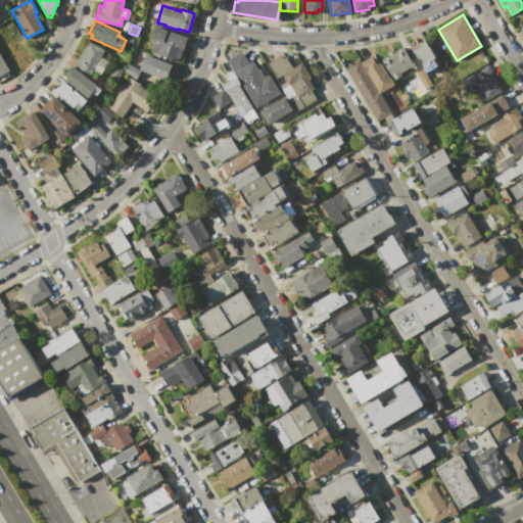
[(156,26),(187,37),(179,61),(149,51),(152,42),(150,42),(156,26)]
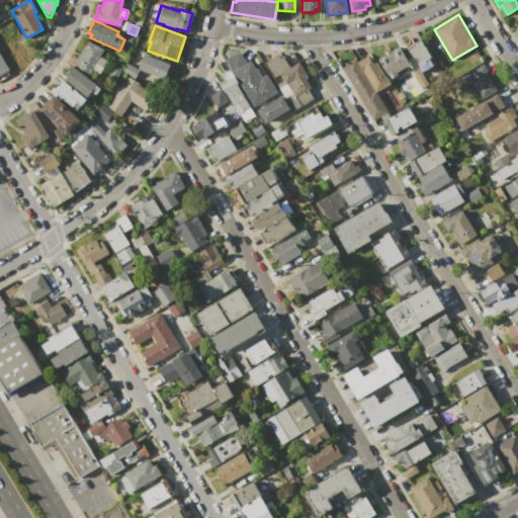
[(18,33),(29,53),(21,57),(23,60),(14,65),(9,54),(5,56),(0,47),(0,42),(2,41),(0,37),(0,32),(5,30),(9,38),(18,33)]
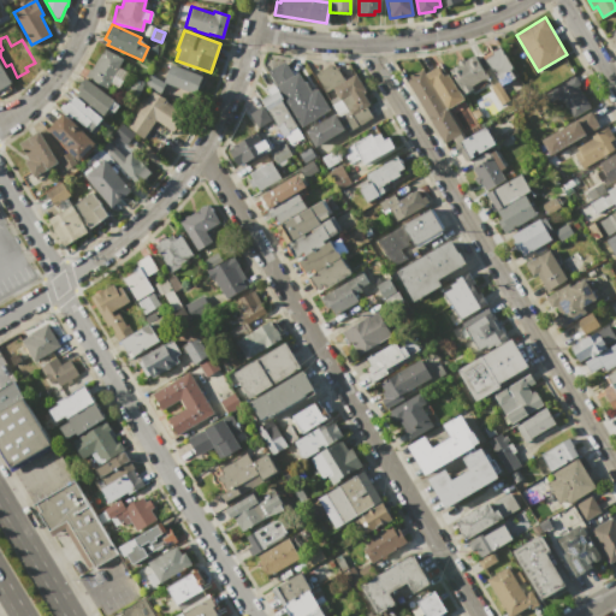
[(149,46),(155,48),(152,57),(146,54),(149,46)]
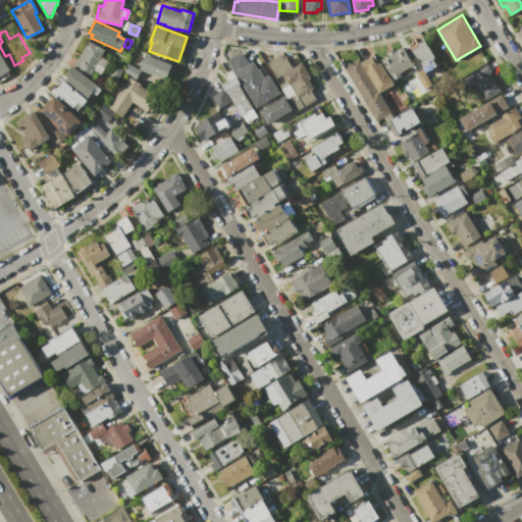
[(411,50),(417,46),(416,43),(424,39),(434,57),(432,58),(436,65),(424,72),(411,50)]
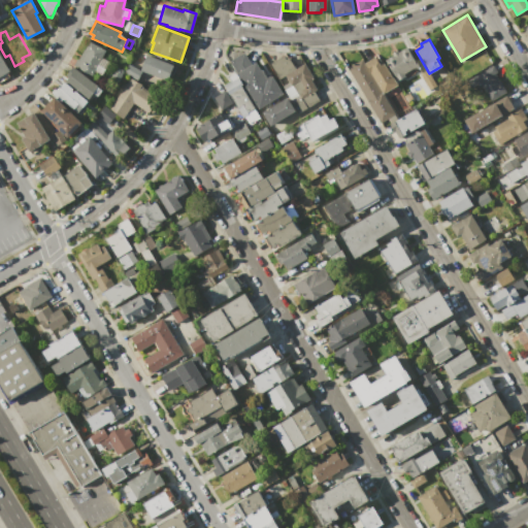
[(92,75),(73,66),(76,59),(78,60),(84,50),(85,51),(89,41),(105,50),(101,57),(109,61),(101,75),(94,72),(92,75)]
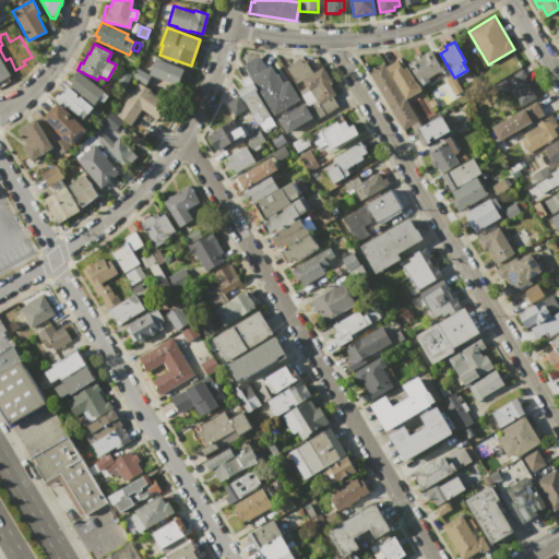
[(406,63),(415,58),(414,57),(421,52),(421,54),(430,49),(442,69),(427,79),(429,81),(420,86),(406,63)]
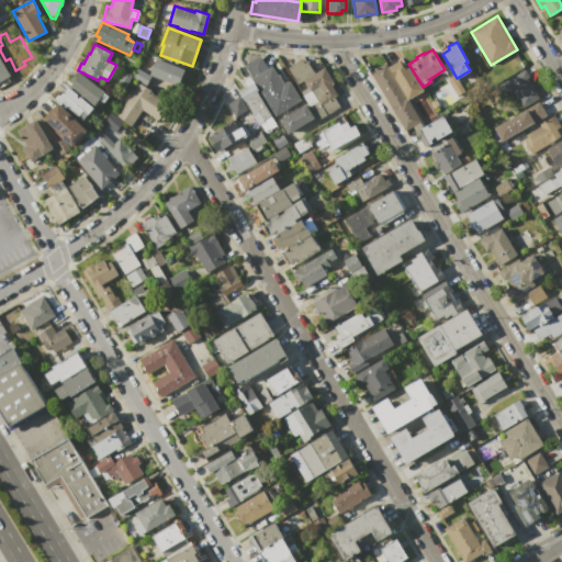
[(244,65),(259,55),(267,68),(271,66),(282,85),(289,80),(301,100),(273,115),(244,65)]
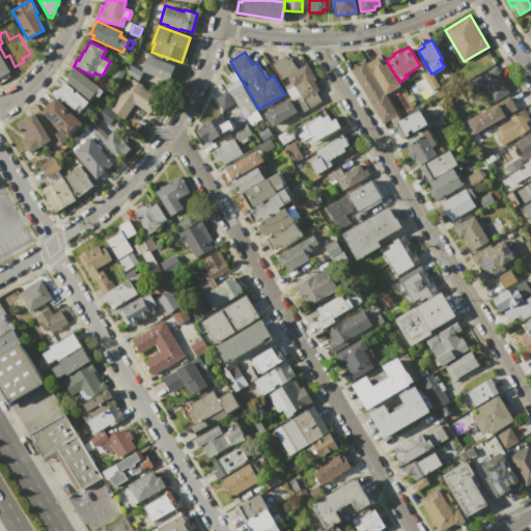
[(147,54),(174,65),(168,82),(140,71),(147,54)]
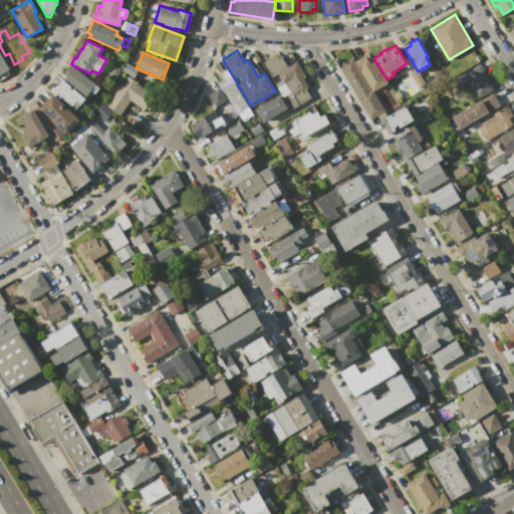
[(0,53),(10,72),(0,78),(0,53)]
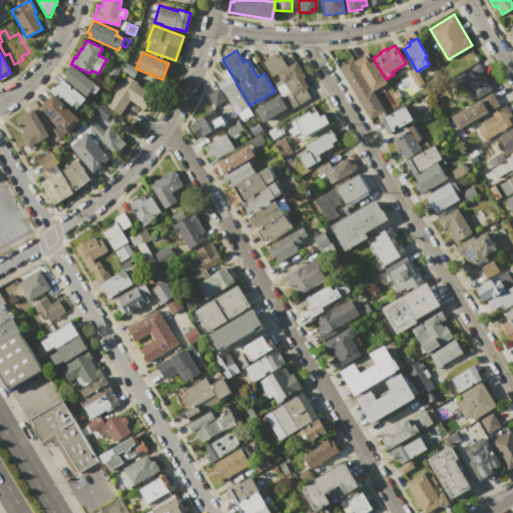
[(287,66),(277,73),(271,76),(262,61),(276,53),(278,57),(281,55),(287,66)]
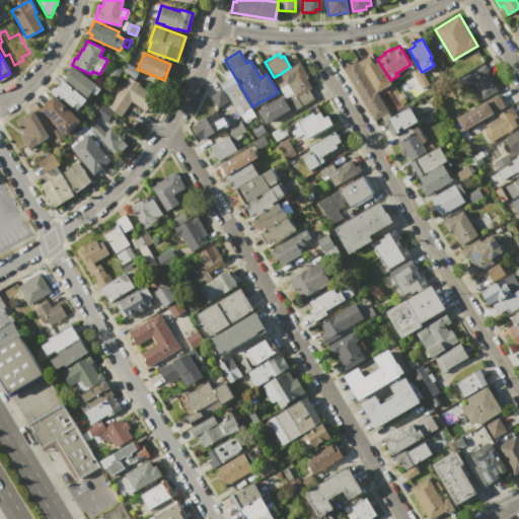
[(376,92),(358,63),(369,56),(373,64),(377,62),(390,84),(376,92)]
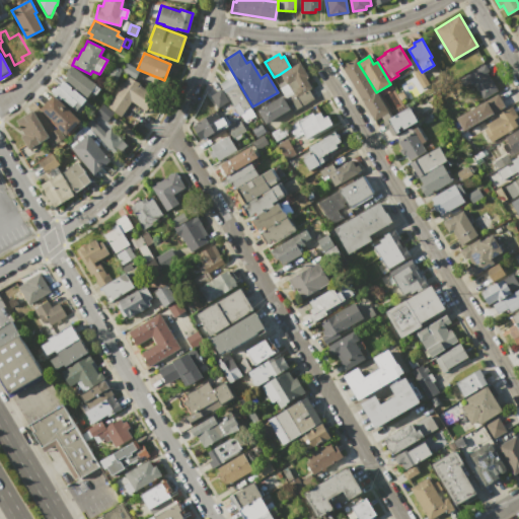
[(388,112),(373,121),(341,67),(356,58),(358,63),(376,92),(388,112)]
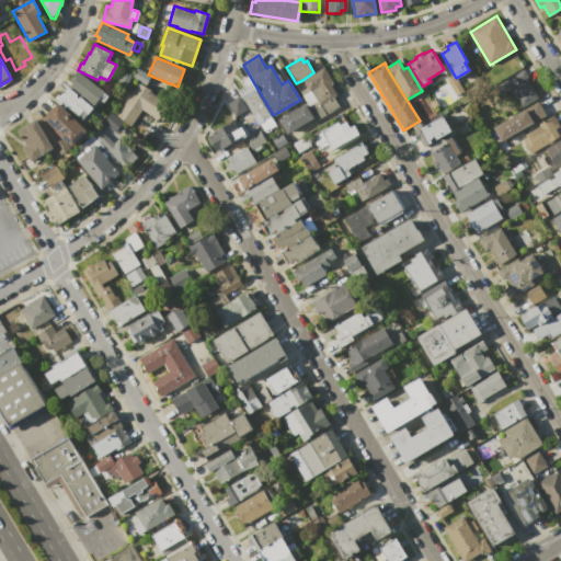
[(319,118),(311,106),(317,103),(302,80),(313,72),(323,67),(333,83),(331,84),(338,94),(341,93),(346,103),(319,118)]
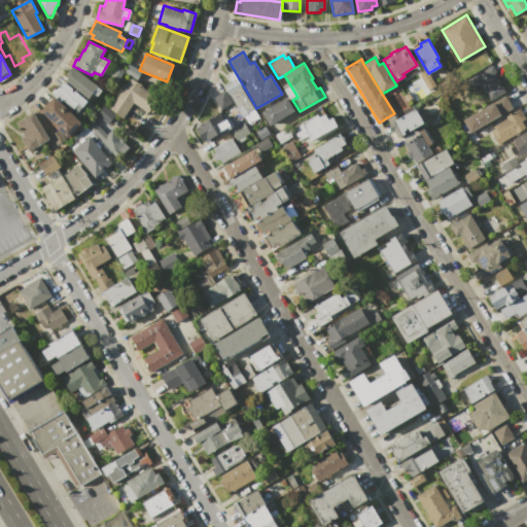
[(506,94),(494,101),(491,96),(487,98),(479,82),(465,90),(461,82),(492,65),(497,72),(495,73),(506,94)]
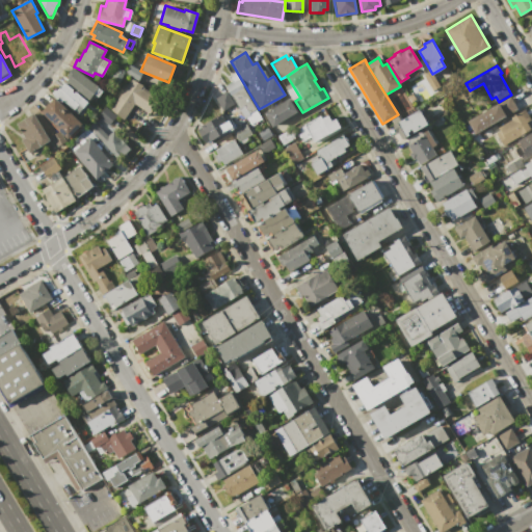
[(74,67),(99,86),(88,100),(65,82),(69,78),(67,76),(74,67)]
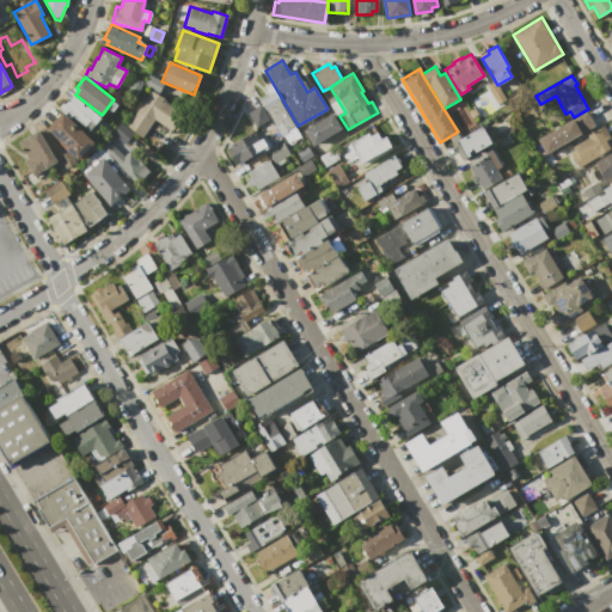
[(133,77),(144,81),(136,98),(126,95),(133,77)]
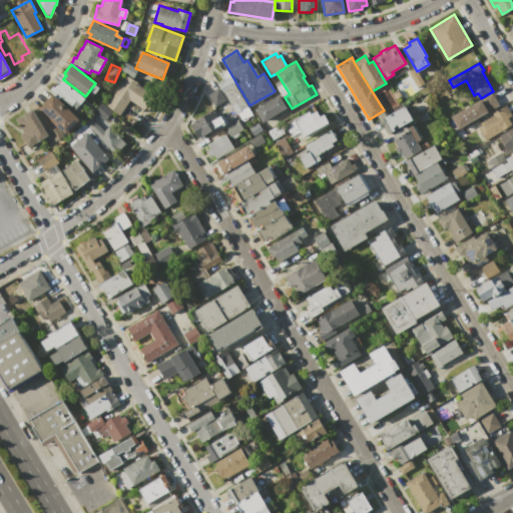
[(241,120),(236,113),(234,113),(216,82),(223,78),(221,74),(228,70),(235,82),(233,83),(251,114),(241,120)]
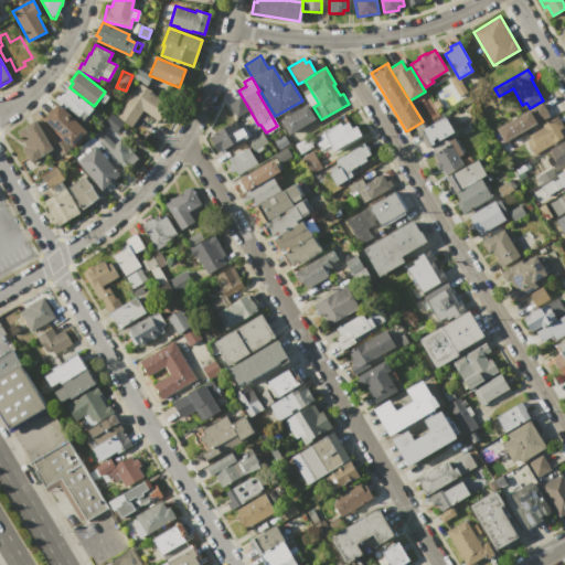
[(466,94),(457,77),(434,91),(443,107),(466,94)]
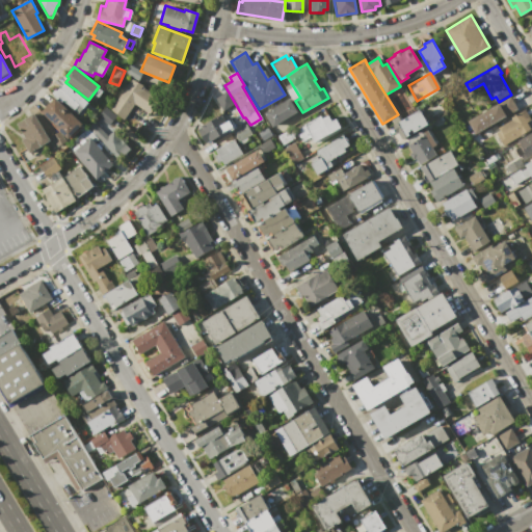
[(109,108),(131,77),(143,85),(142,86),(163,100),(153,115),(134,103),(124,118),(109,108)]
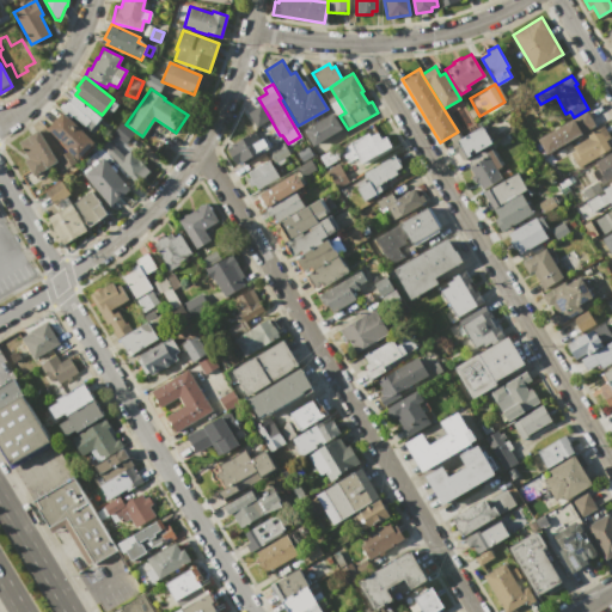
[(75,96),(101,117),(90,130),(73,116),(72,117),(62,109),(69,101),(71,102),(75,96)]
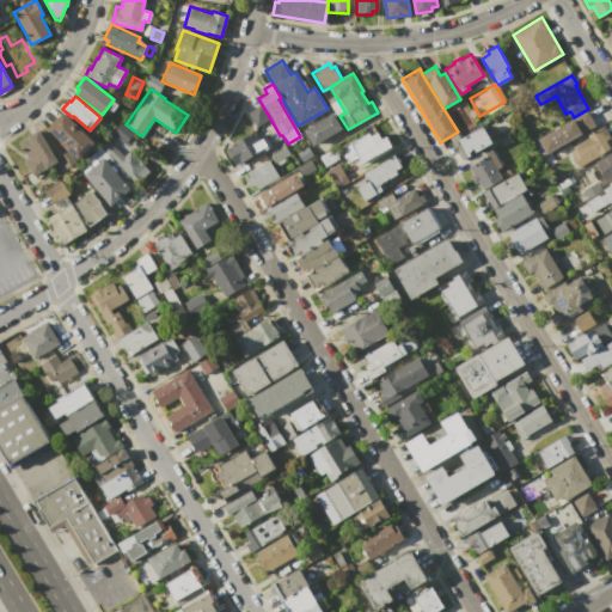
[(248,112),(261,105),(269,120),(256,127),(248,112)]
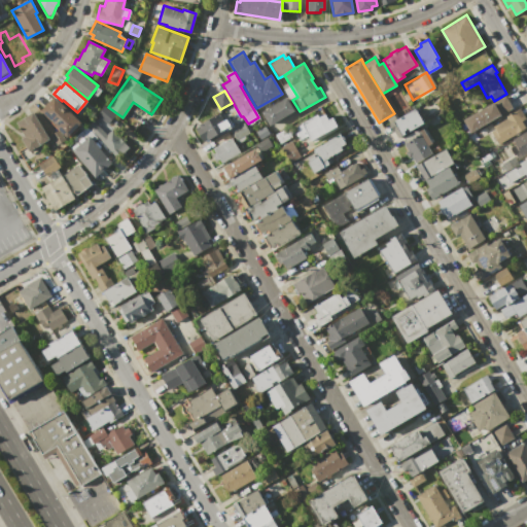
[(514,108),(469,134),(461,120),(505,95),(514,108)]
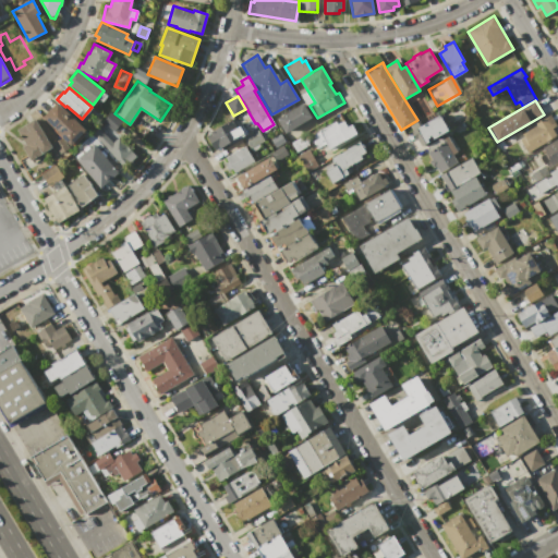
[(43,117),(58,101),(86,130),(70,145),(58,133),(59,132),(43,117)]
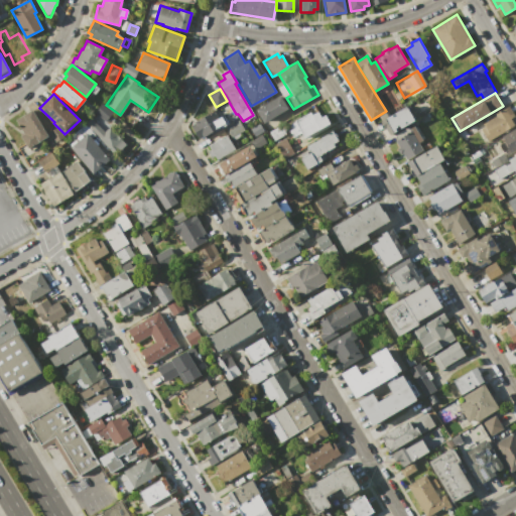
[(255,110),(280,95),(288,109),(263,123),(255,110)]
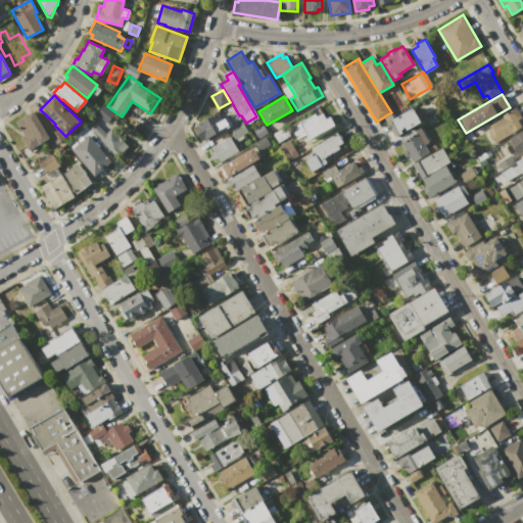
[(103,104),(114,113),(106,123),(95,113),(103,104)]
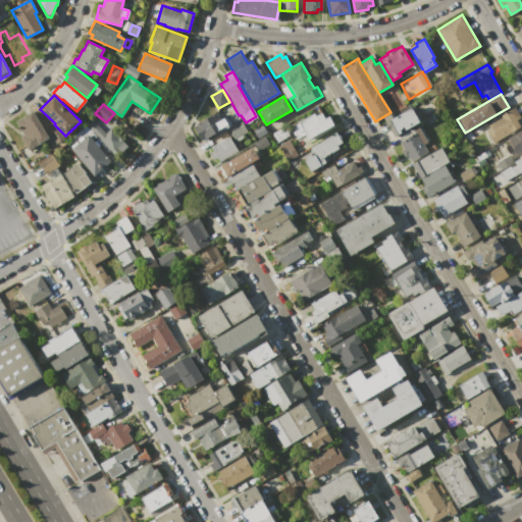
[(521,126),(493,143),(486,131),(489,128),(487,124),(502,116),(501,115),(515,106),(521,117),(519,118),(521,122),(521,126)]
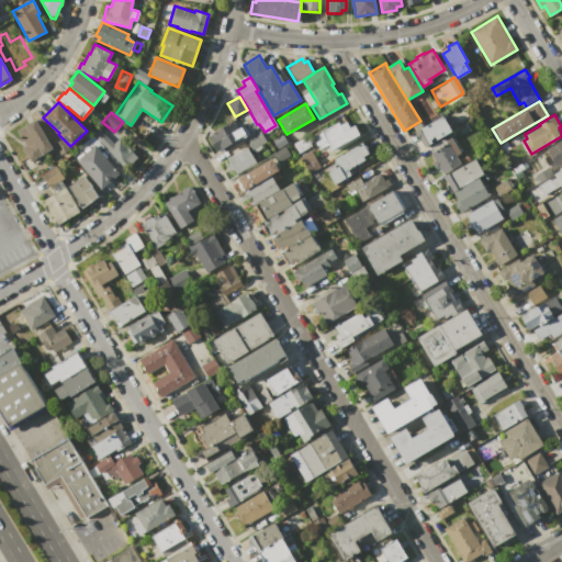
[(425,146),(416,132),(442,115),(451,131),(437,139),(435,136),(433,137),(433,138),(431,139),(433,142),(425,146)]
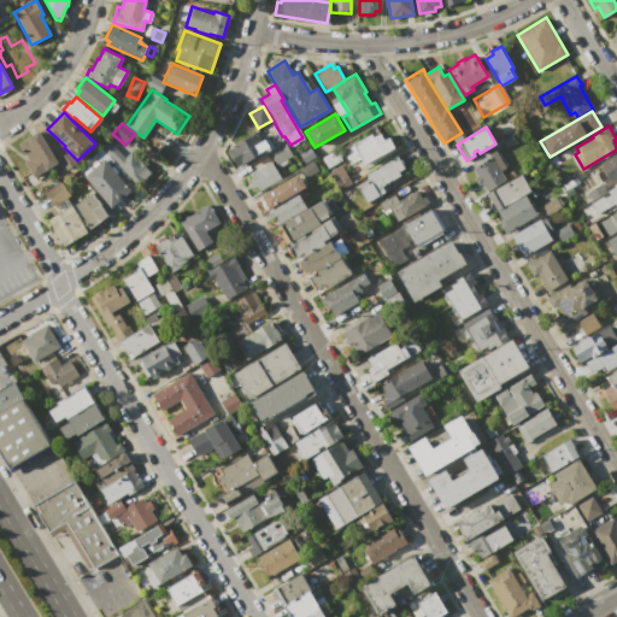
[(34,177),(25,163),(29,159),(19,142),(39,130),(58,163),(34,177)]
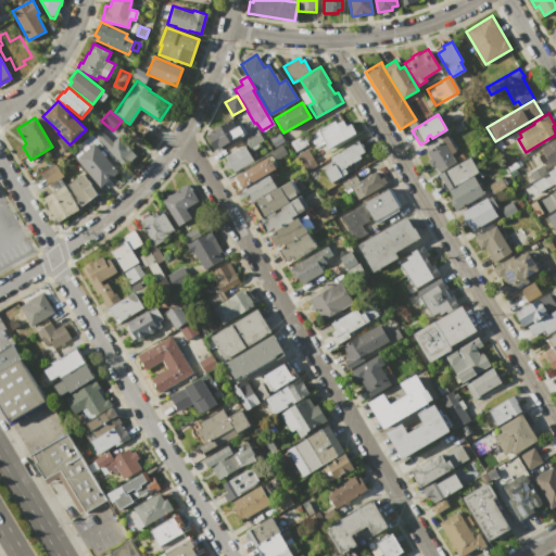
[(215,151),(205,135),(231,119),(236,127),(239,125),(243,133),(234,138),(234,139),(215,151)]
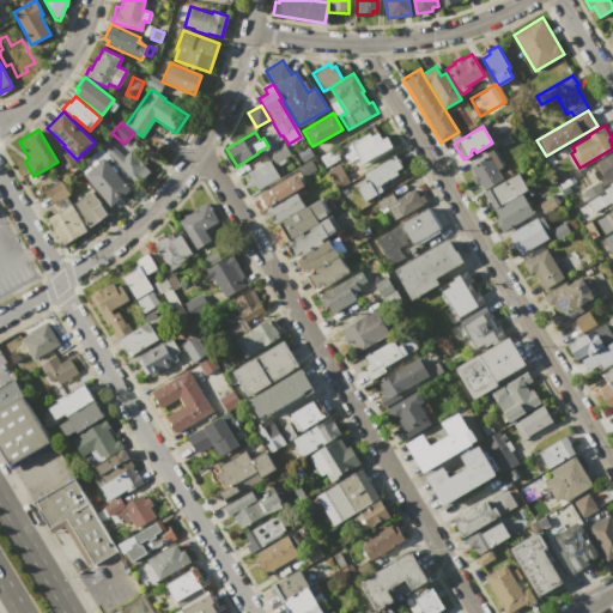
[(345,147),(351,144),(350,144),(369,132),(371,135),(378,132),(382,139),(388,135),(394,146),(362,164),(358,158),(349,163),(344,156),(349,152),(345,147)]
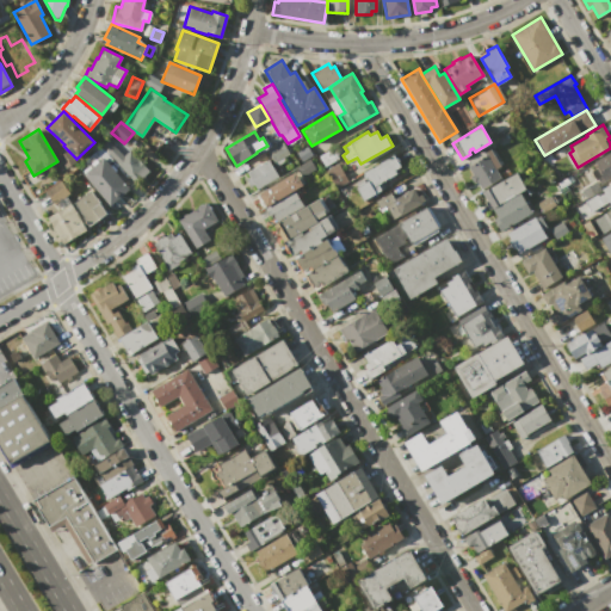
[(135,184),(116,164),(116,162),(102,146),(107,140),(123,155),(129,149),(149,171),(135,184)]
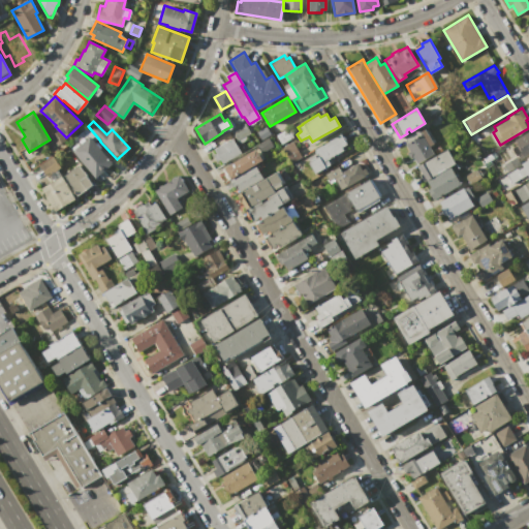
[(230,131),(245,123),(250,132),(237,141),(230,131)]
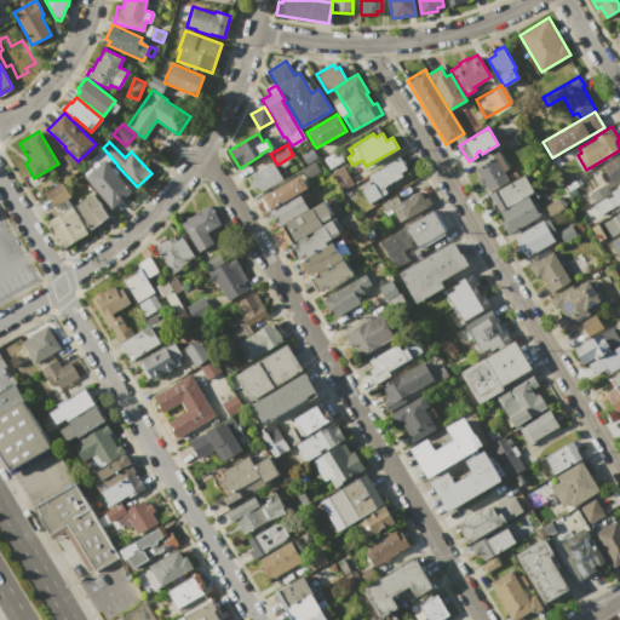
[(322,159),(336,150),(342,161),(328,170),(322,159)]
